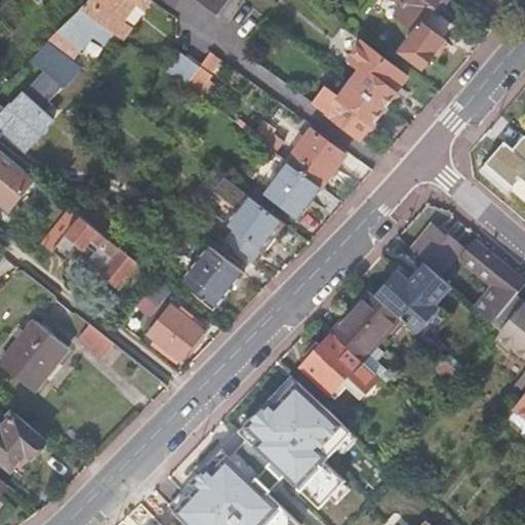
[(146,7),(150,0),(88,0),(81,7),(114,32),(115,33),(122,38),(131,26),(124,19),(137,1),(146,7)]
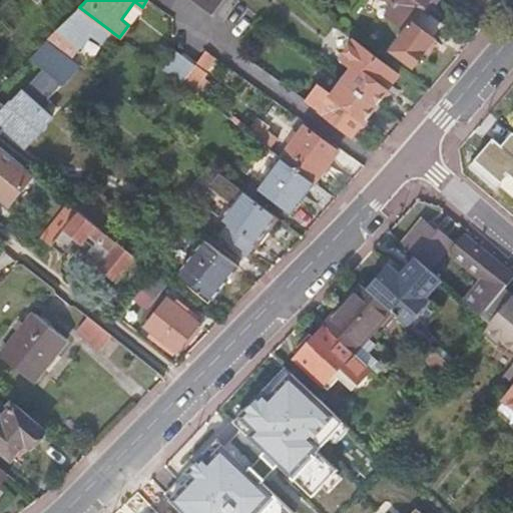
[(222,0),(195,0),(213,13),(222,0)]
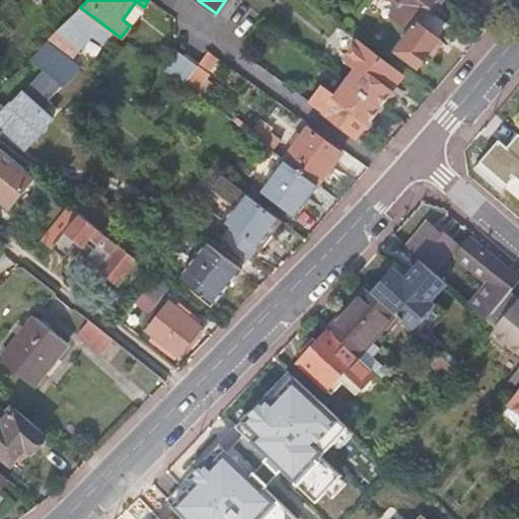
[(436,0),(395,0),(401,4),(390,19),(410,33),(397,50),(419,65),(437,42),(450,25),(429,9),(436,0)]
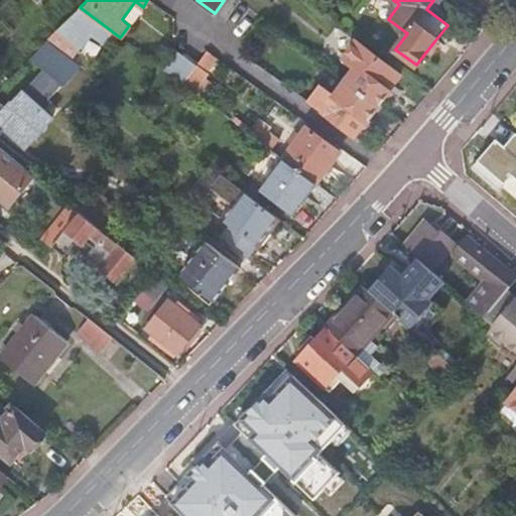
[(112,31),(80,7),(65,21),(56,29),(45,39),(72,59),(91,34),(103,43),(112,31)]
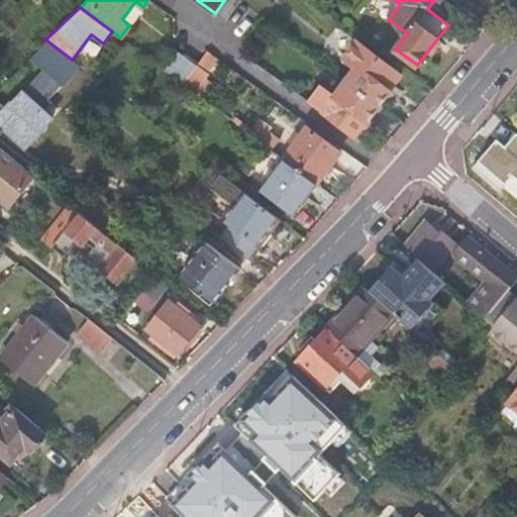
[(356,68),(346,80),(381,106),(393,92),(390,90),(402,75),(371,49),(357,40),(347,54),(348,61),(356,68)]
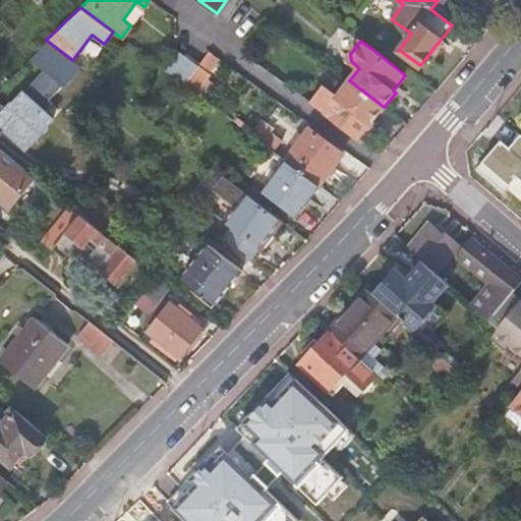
[(48,43),(39,54),(51,65),(45,72),(50,77),(57,82),(62,75),(66,78),(76,66),(48,43)]
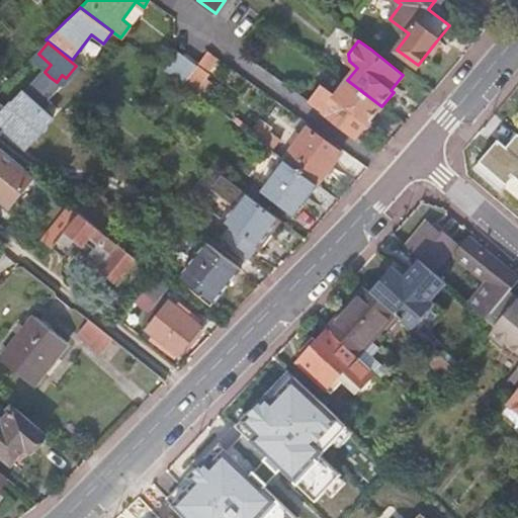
[(198,65),(178,52),(165,71),(184,84),(198,65)]
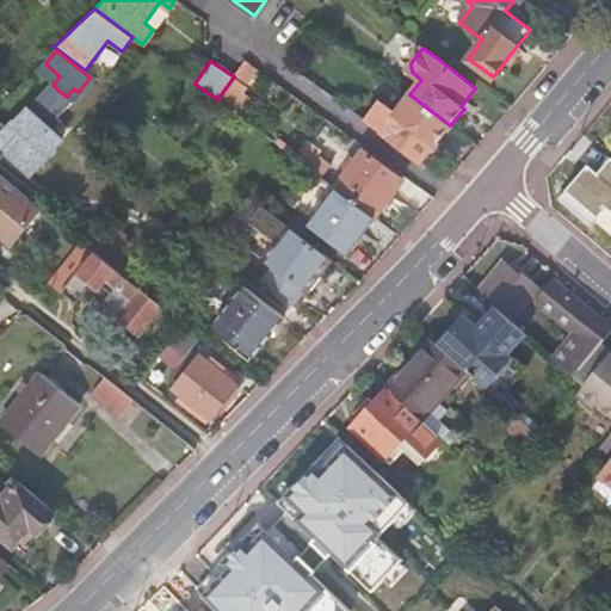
[(60,76),(45,63),(37,73),(53,85),(60,76)]
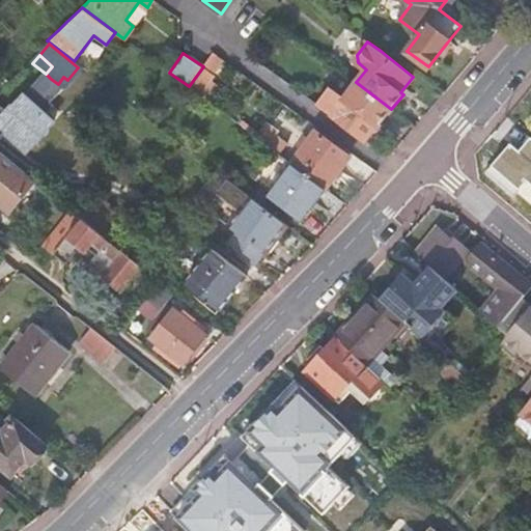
[(391,109),(356,82),(345,96),(330,85),(316,103),(331,114),(364,139),(376,123),(379,126),(391,109)]
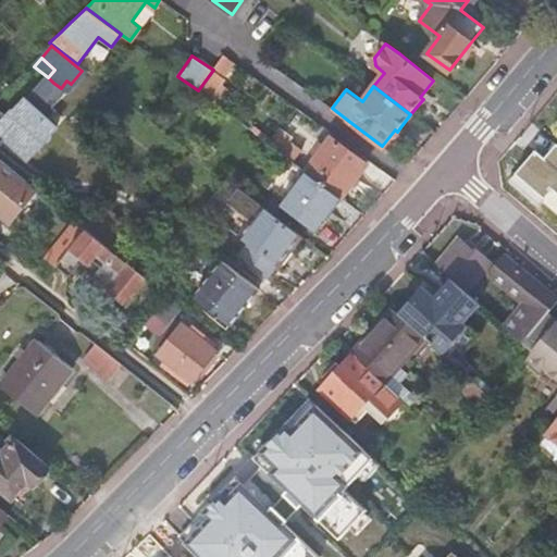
[(305,170),(341,196),(366,162),(330,136),(305,170)]
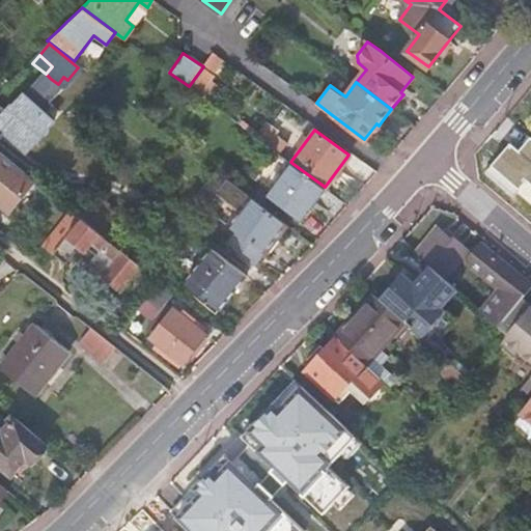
[(499,152),(483,170),(513,196),(530,174),(530,162),(514,148),(506,159),(499,152)]
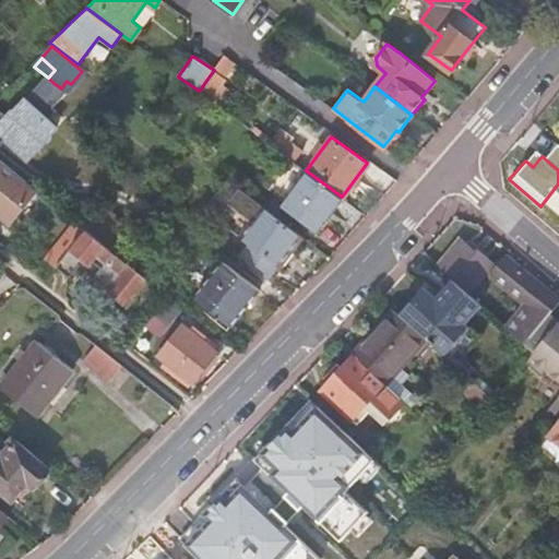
[(0,214),(10,223),(36,188),(1,159),(0,158),(0,214)]
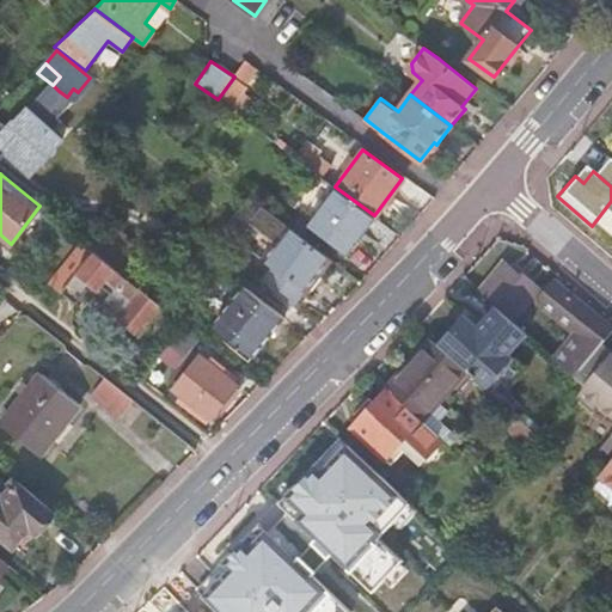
[(347,254),(374,215),(335,187),(318,173),(293,207),(310,219),(307,224),(347,254)]
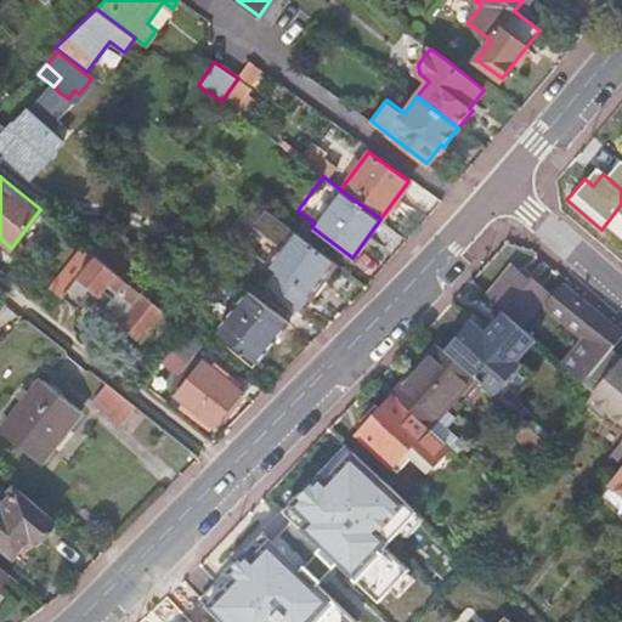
[(266,209),(258,227),(282,238),(290,221),(266,209)]
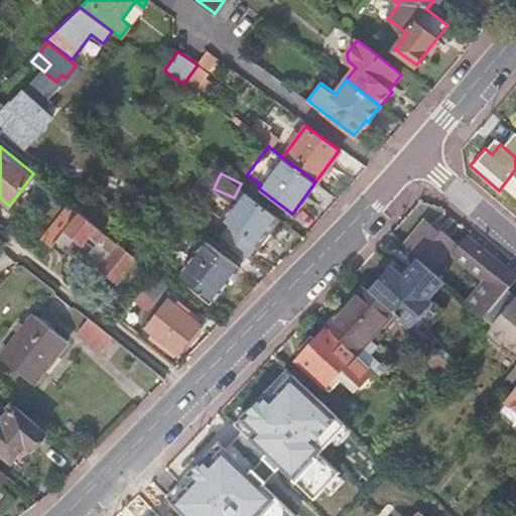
[(280,219),(242,189),(221,217),(259,246),(280,219)]
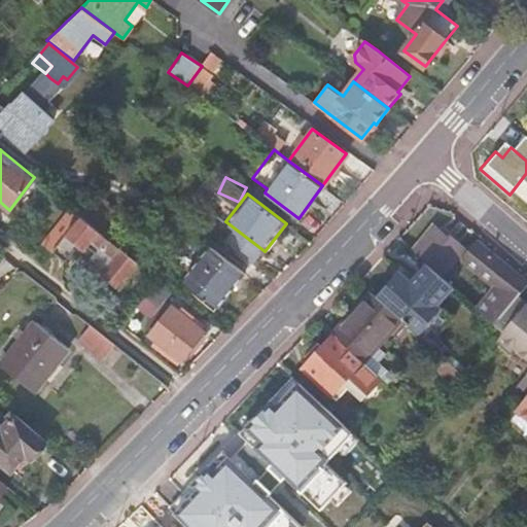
[(82,216),(73,209),(69,214),(66,212),(41,243),(53,251),(82,216)]
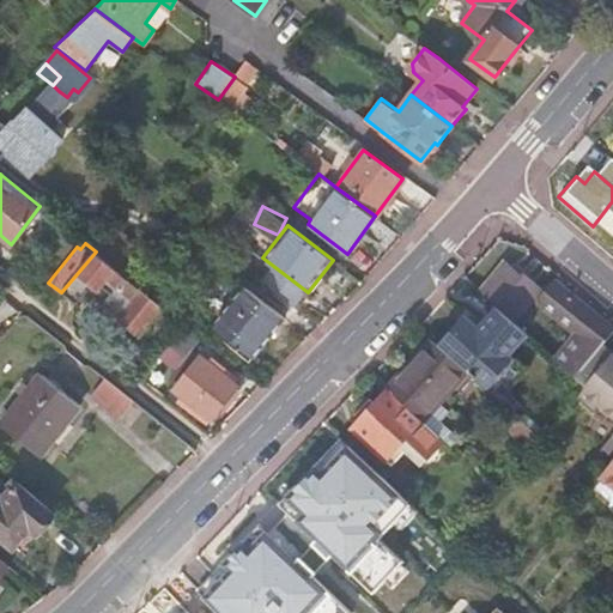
[(163,305),(96,252),(61,292),(60,293),(73,304),(98,274),(120,292),(108,307),(140,334),(163,305)]
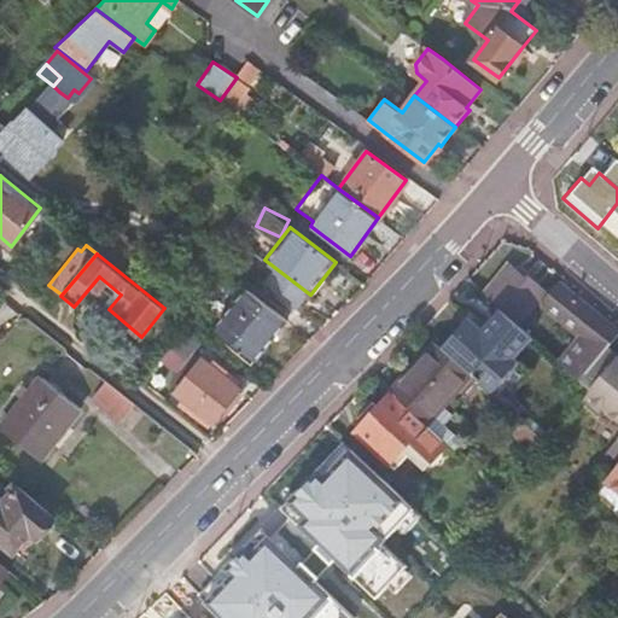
[(505,267),(483,292),(519,325),(541,299),(505,267)]
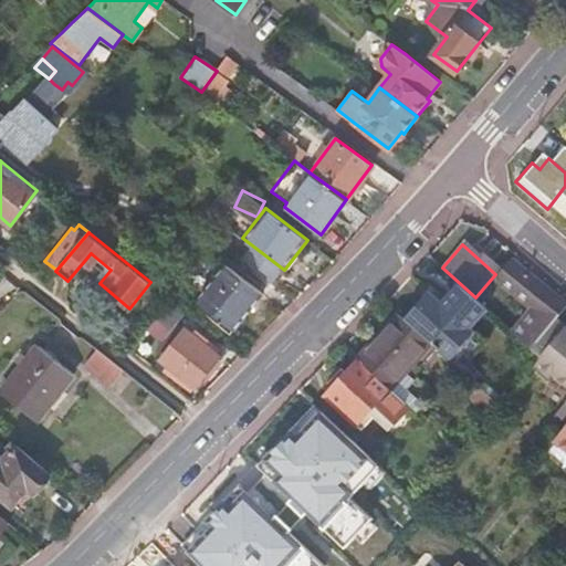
[(519,334),(533,347),(556,318),(565,306),(565,304),(513,262),(499,280),(538,312),(519,334)]
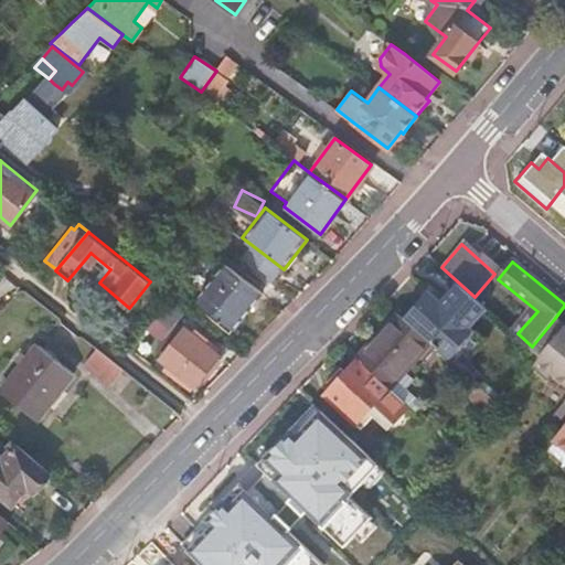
[(226,264),(198,299),(235,329),(264,292),(226,264)]
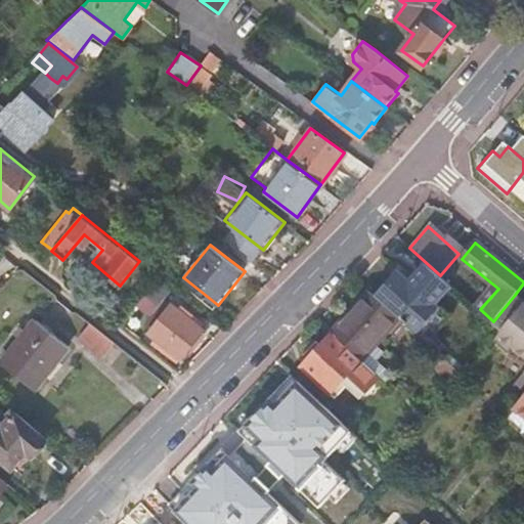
[(403,252),(375,286),(404,312),(434,277),(403,252)]
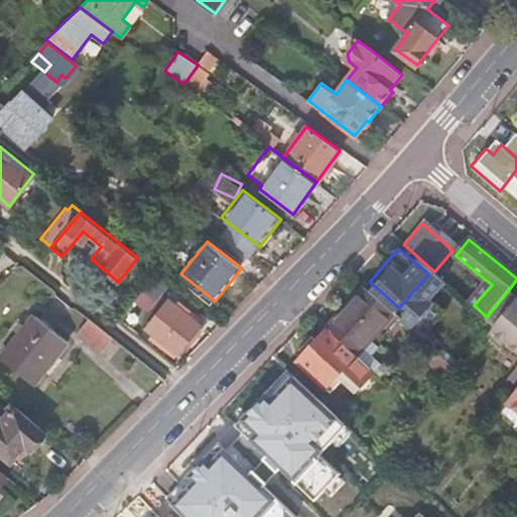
[(153,281),(139,301),(151,308),(165,289),(153,281)]
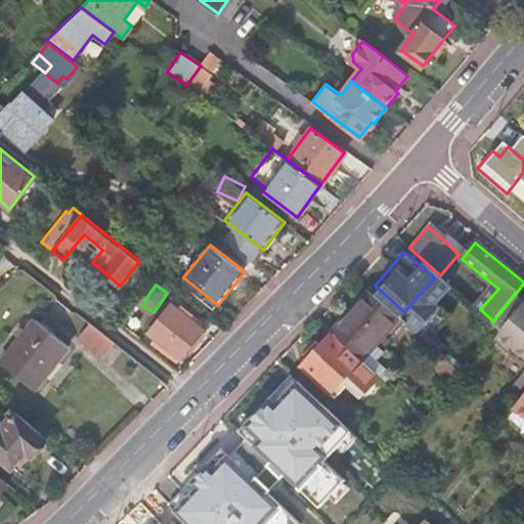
[(370,292),(332,332),(359,357),(361,359),(401,318),(370,292)]
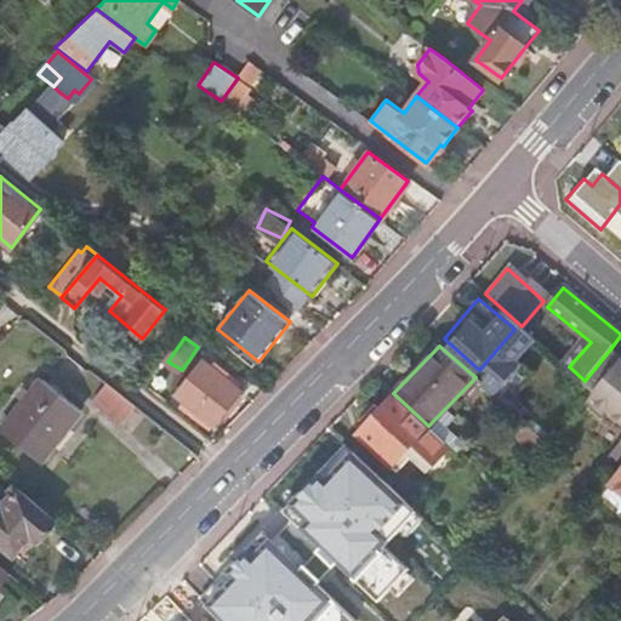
[(588,394),(581,404),(599,419),(607,409),(620,420),(620,360),(619,359),(620,358),(610,349),(585,381),(594,388),(588,394)]
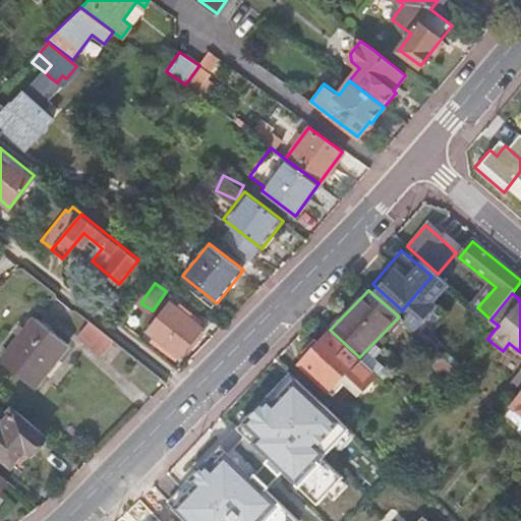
[(170,302),(148,330),(180,356),(203,329),(170,302)]
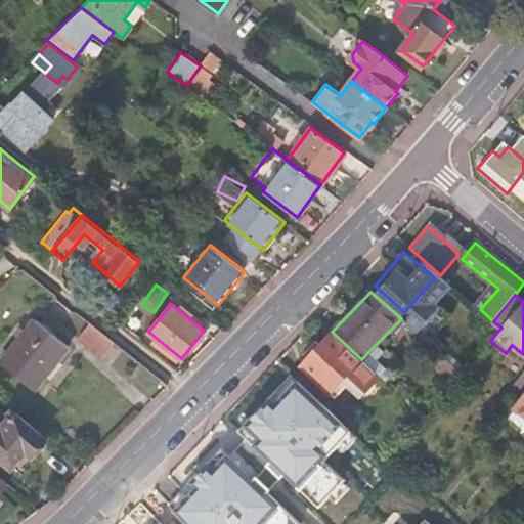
[(36,319),(1,363),(34,390),(69,346),(36,319)]
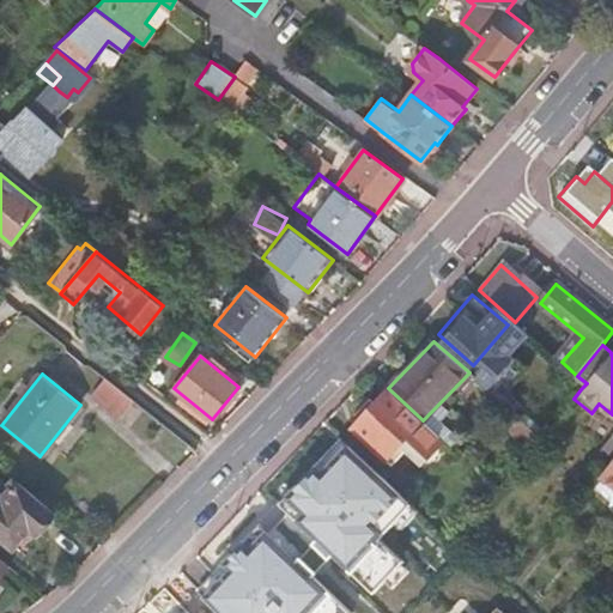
[(122,417),(137,398),(108,375),(93,394),(122,417)]
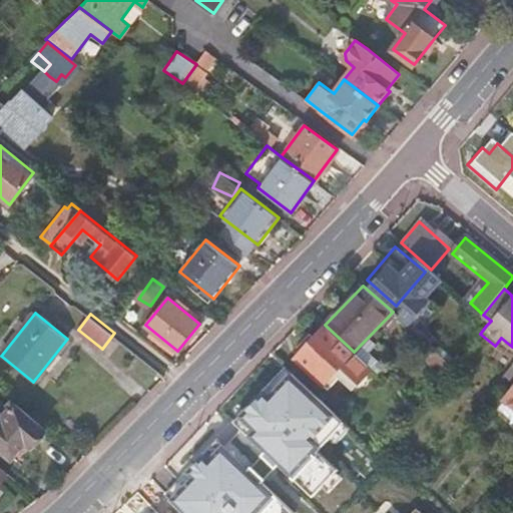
[(352,391),(372,368),(354,352),(352,350),(350,352),(323,327),(295,359),(328,389),(338,378),(352,391)]
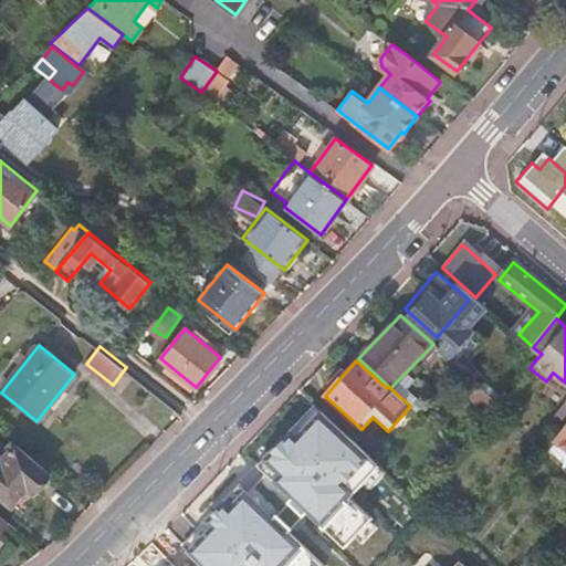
[(565,397),(548,418),(561,428),(562,426),(565,421),(565,397)]
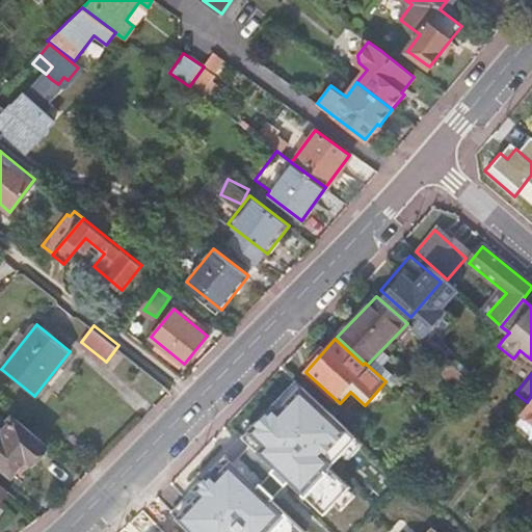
[(527,402),(519,413),(531,423),(531,396),(528,400),(527,402)]
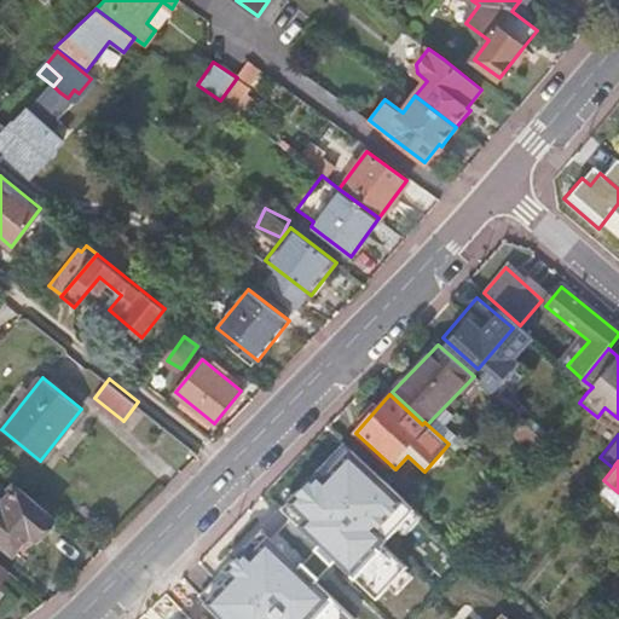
[(0,499),(0,539),(15,553),(32,533),(39,539),(55,520),(17,487),(4,503),(0,499)]
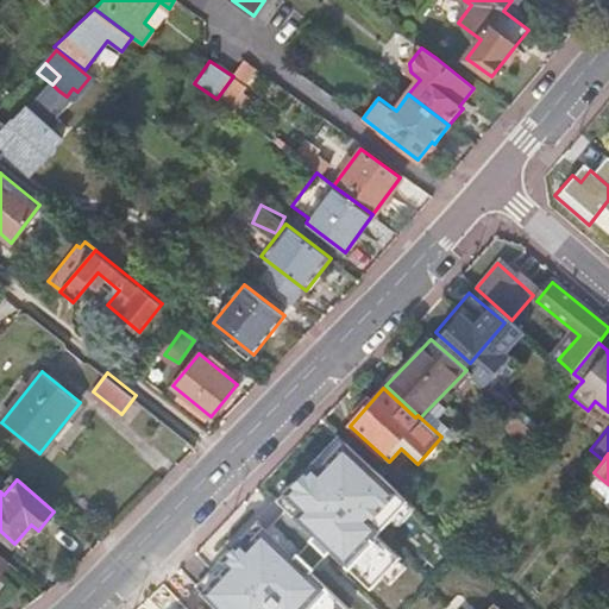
[(390,509),(332,572),(371,608),(429,546),(390,509)]
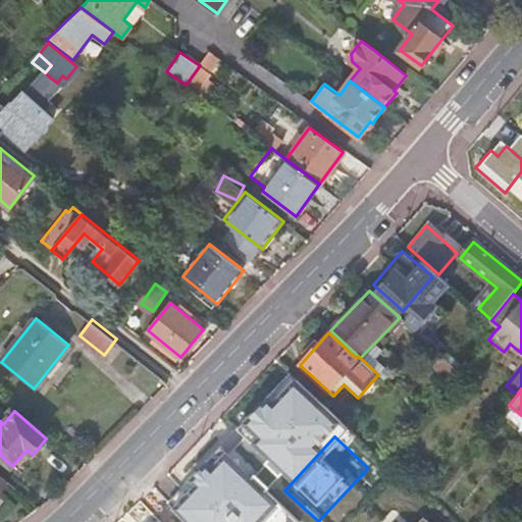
[(0,491),(8,482),(0,475),(0,491)]
